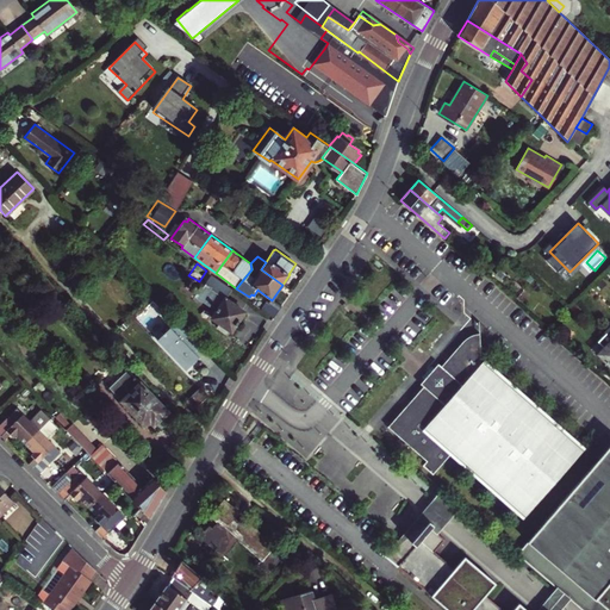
[(213,275),(211,274),(201,288),(200,287),(195,296),(205,303),(206,300),(218,309),(212,317),(221,323),(218,327),(228,332),(230,329),(231,330),(244,311),(225,298),(232,288),(213,275)]
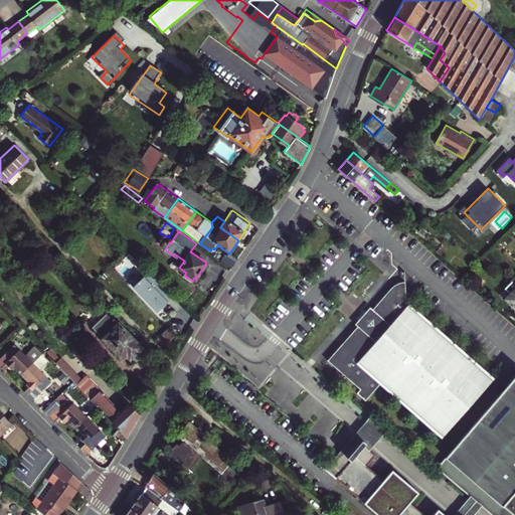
[(168,237),(159,232),(157,235),(165,241),(168,237)]
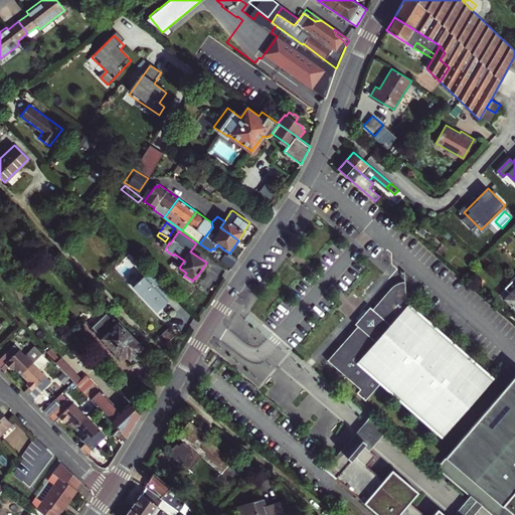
[(225,255),(220,262),(230,269),(237,259),(231,254),(229,259),(225,255)]
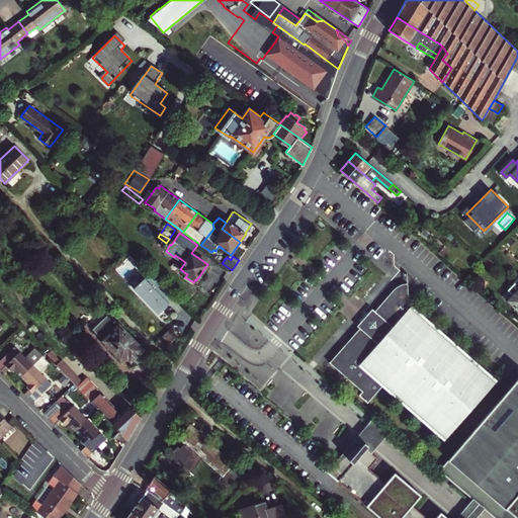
[(158,314),(175,297),(151,272),(134,288),(158,314)]
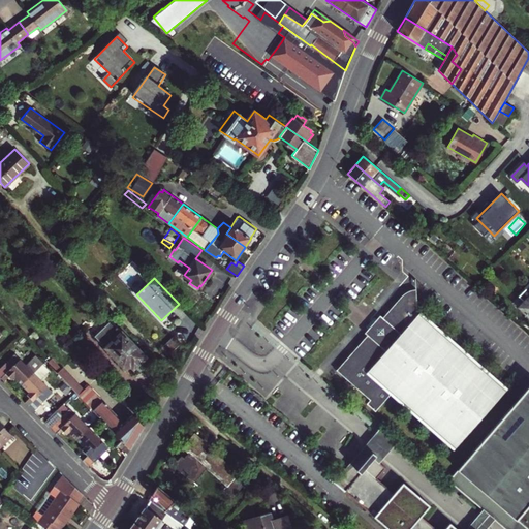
[(369,305),(489,408),(501,395),(495,389),(497,386),(480,371),(477,374),(467,365),(469,363),(452,347),(449,350),(438,340),(440,338),(424,322),(421,325),(412,318),(415,314),(413,291),(411,287),(409,285),(404,282),(400,281),(395,282),(392,284),(372,306),(370,304),(369,305)]
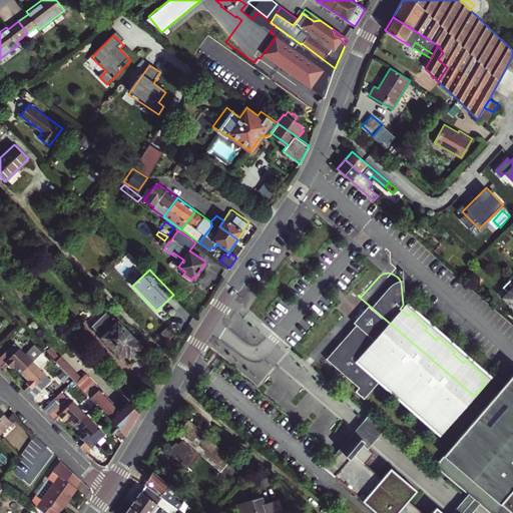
[(512,308),(512,283),(510,281),(503,288),(507,293),(502,298),(512,308)]
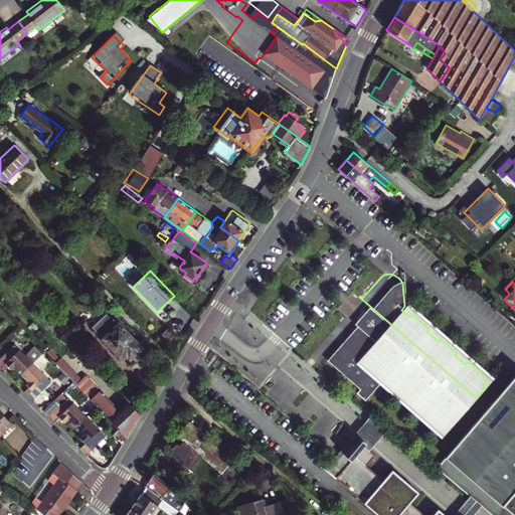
[(444,435),(476,397),(359,297),(356,300),(359,302),(351,311),(348,309),(344,314),(347,316),(336,329),(338,331),(334,335),(332,333),(317,350),(345,374),(337,383),(346,390),(364,370),(380,385),(383,382),(393,390),(391,393),(407,408),(410,405),(420,414),(418,417),(436,433),(439,430),(444,435)]
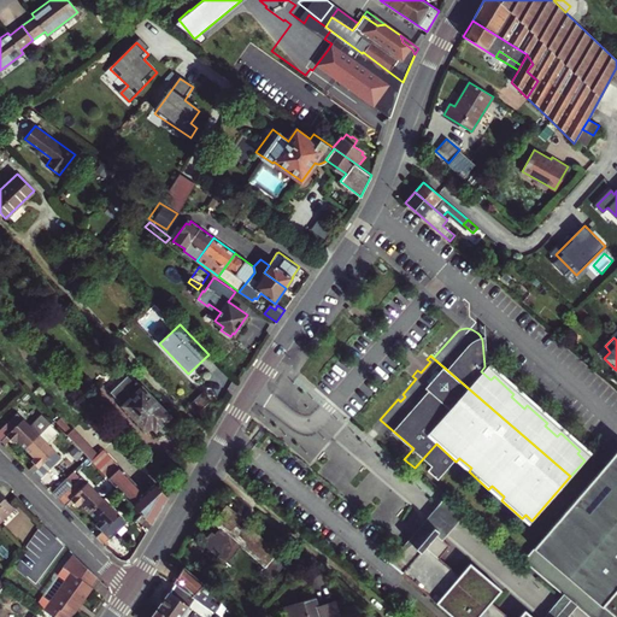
[(421,372),(430,362),(427,359),(424,357),(415,368),(417,370),(421,372)]
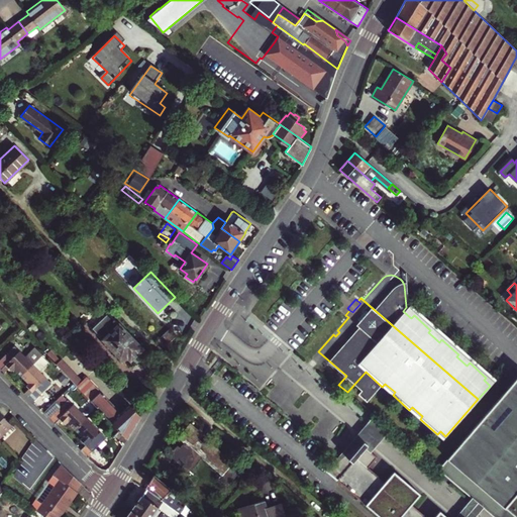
[(142,348),(108,313),(92,328),(104,339),(104,344),(109,350),(114,350),(121,358),(125,358),(127,356),(130,359),(142,348)]
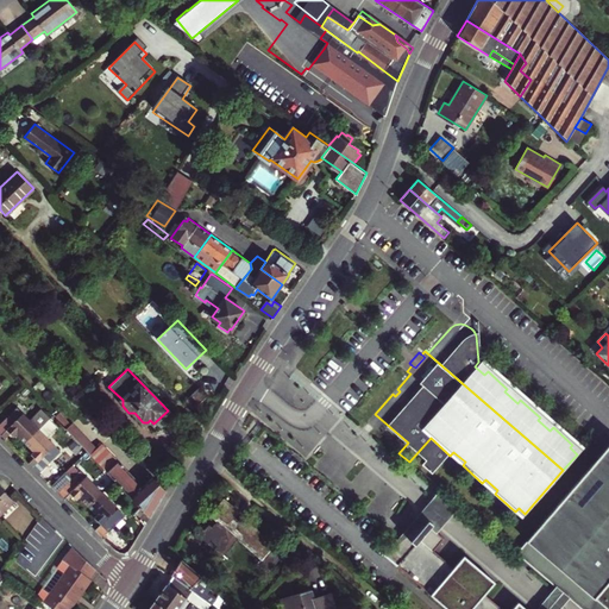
[(206,394),(198,384),(182,399),(192,407),(206,394)]
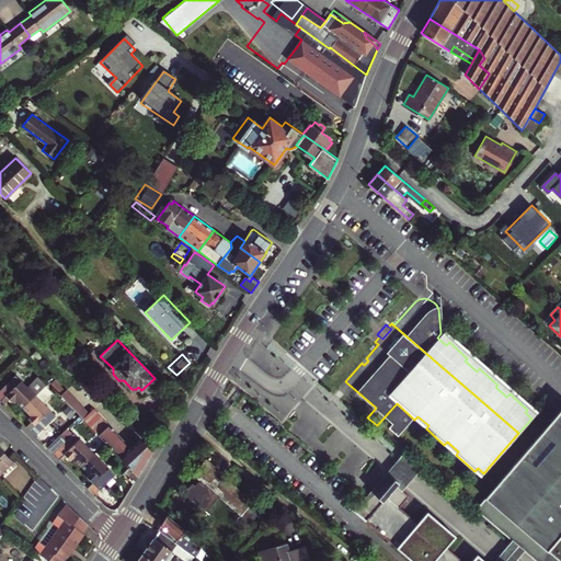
[(71,366),(81,376),(86,381),(95,371),(90,365),(86,361),(76,363),(71,366)]
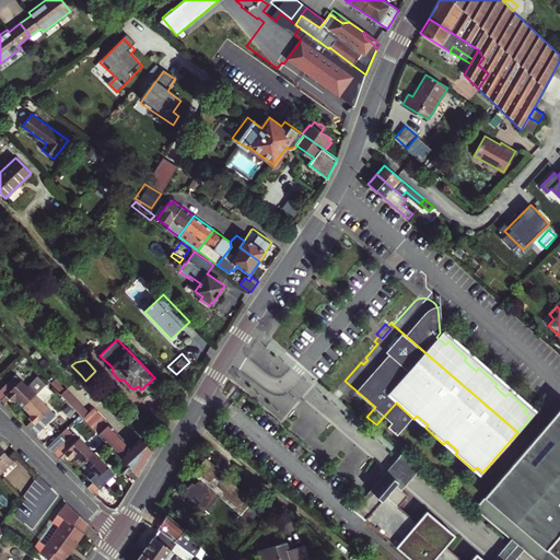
[(15,397),(23,406),(35,394),(15,374),(0,388),(0,398),(1,400),(7,395),(10,397),(13,400),(15,397)]
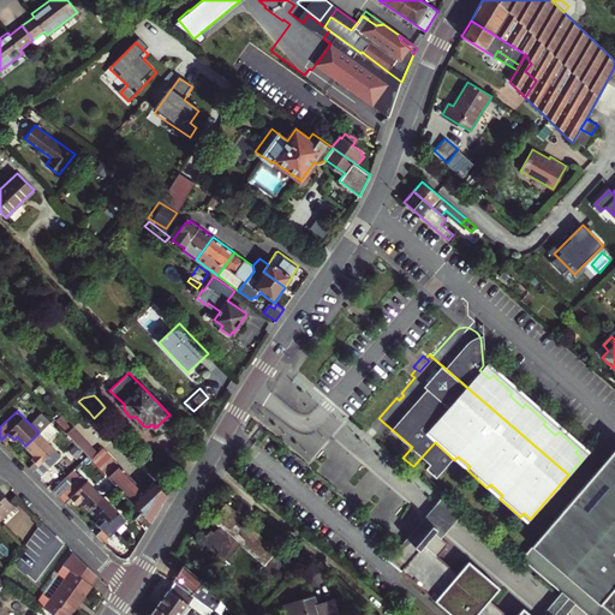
[(42,412),(31,422),(49,439),(59,429),(42,412)]
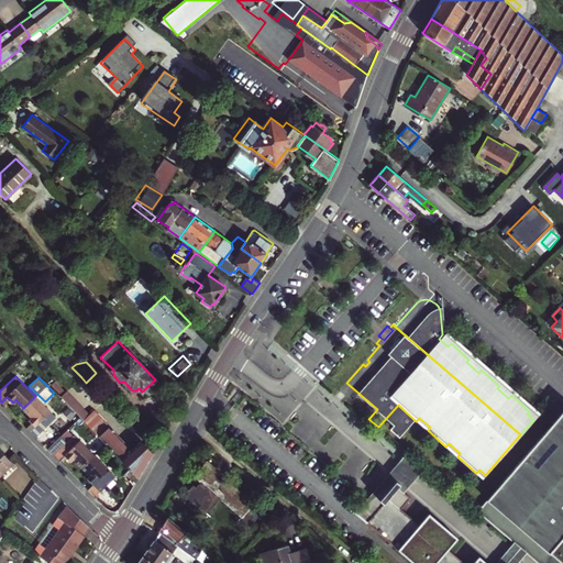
[(61,396),(79,416),(106,443),(130,468),(133,473),(139,477),(153,453),(141,440),(132,449),(94,409),(89,414),(67,390),(61,396)]
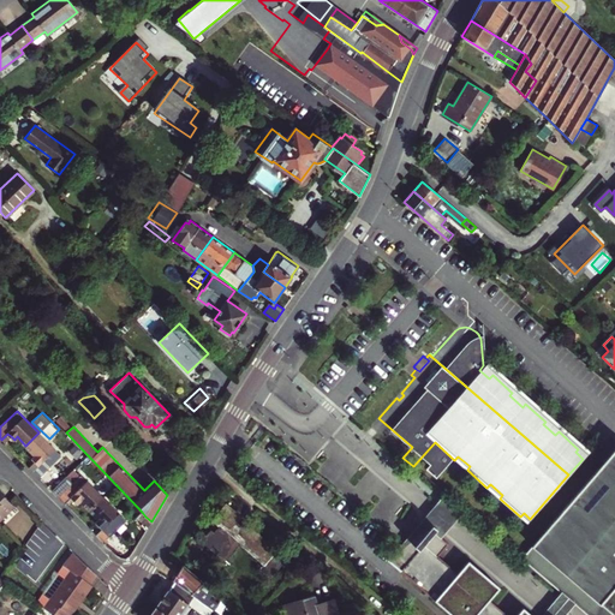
[(31,458),(35,461),(39,464),(33,471),(39,477),(61,454),(39,433),(25,446),(35,455),(31,458)]
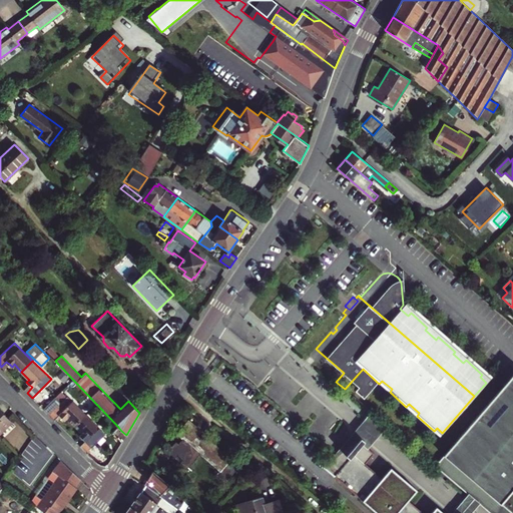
[(512,512),(512,377),(436,470),(487,512),(512,512)]
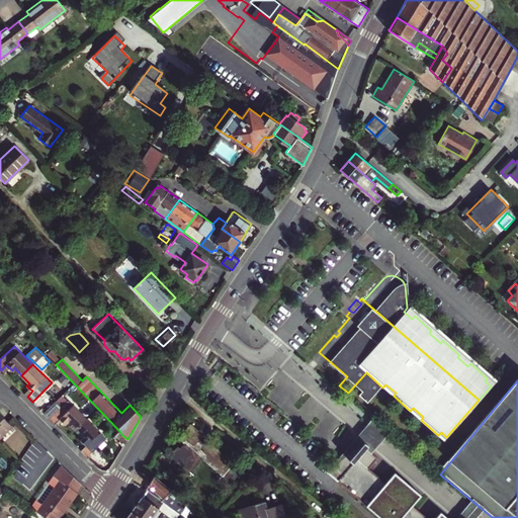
[(32,391),(29,389),(24,394),(27,397),(32,391)]
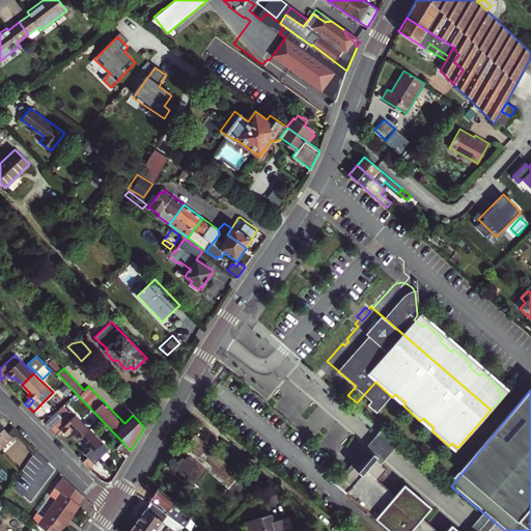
[(70,431),(78,440),(89,428),(70,409),(61,417),(55,411),(44,422),(56,435),(61,429),(67,435),(70,431)]
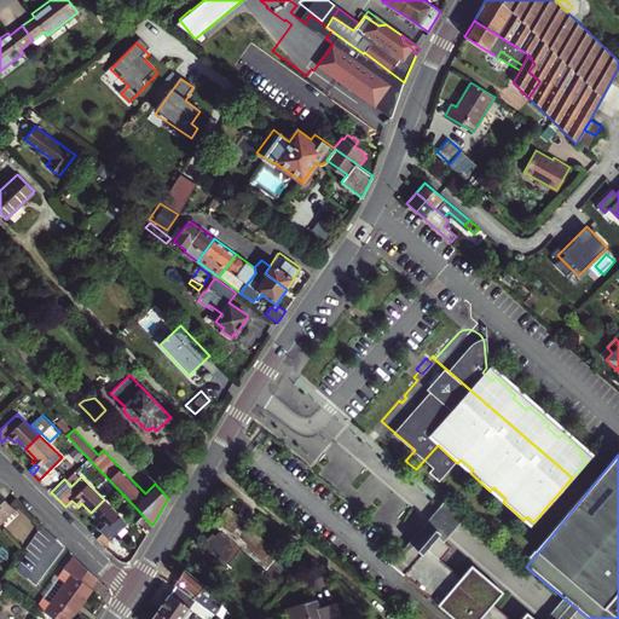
[(0,520),(13,508),(0,495),(0,520)]
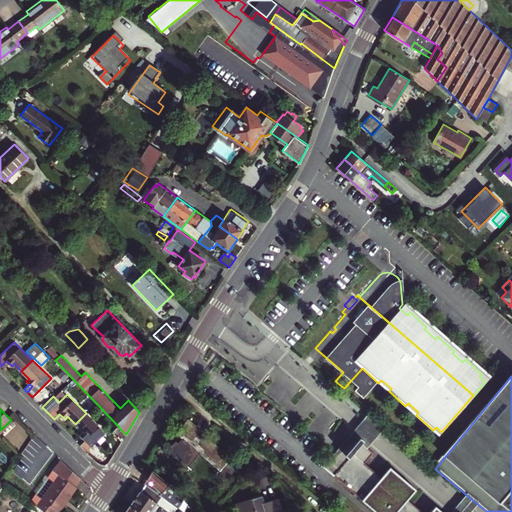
[(85,440),(80,444),(86,449),(104,431),(86,413),(75,424),(82,431),(80,434),(85,440)]
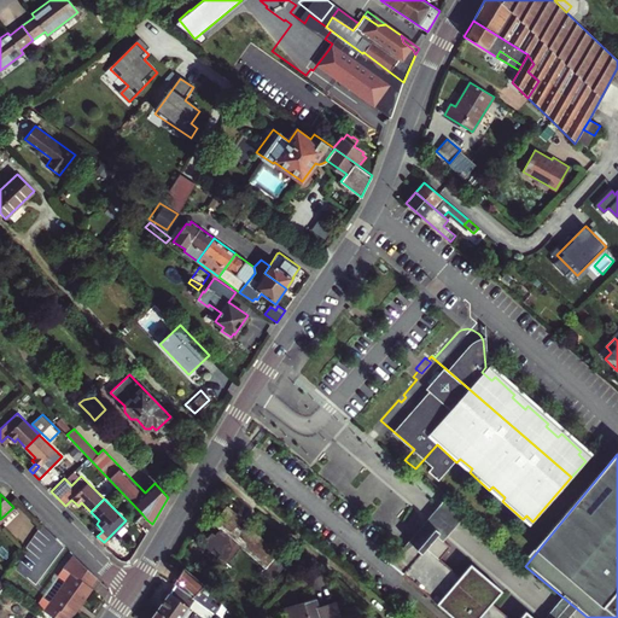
[(234,526),(240,519),(227,507),(214,523),(221,529),(215,537),(211,534),(203,543),(226,563),(240,546),(266,567),(261,572),(273,583),(291,563),(279,551),(278,553),(245,525),(240,531),(234,526)]
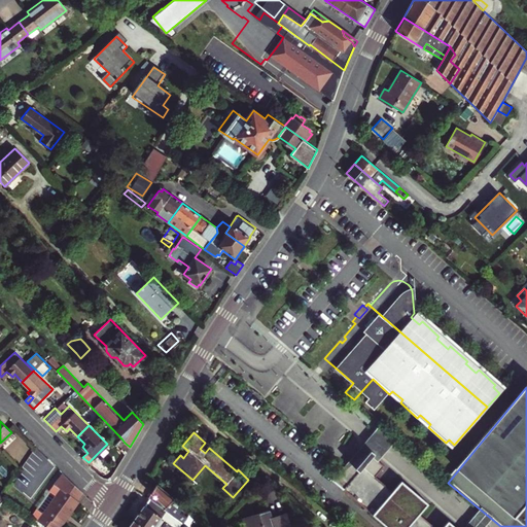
[(121,438),(115,444),(119,448),(125,443),(121,438)]
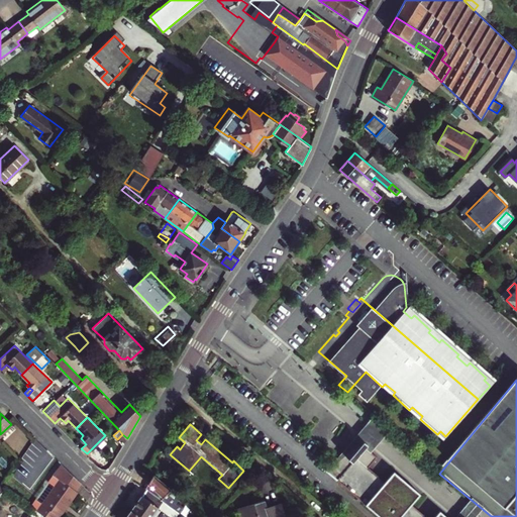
[(35,443),(26,456),(32,460),(41,448),(35,443)]
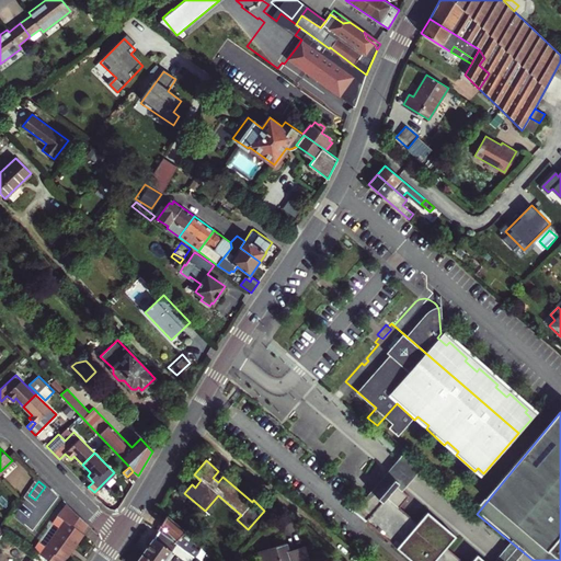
[(416,525),(387,501),(368,523),(399,548),(396,553),(404,560),(474,560),(473,560),(454,560),(444,552),(453,542),(425,518),(416,525)]
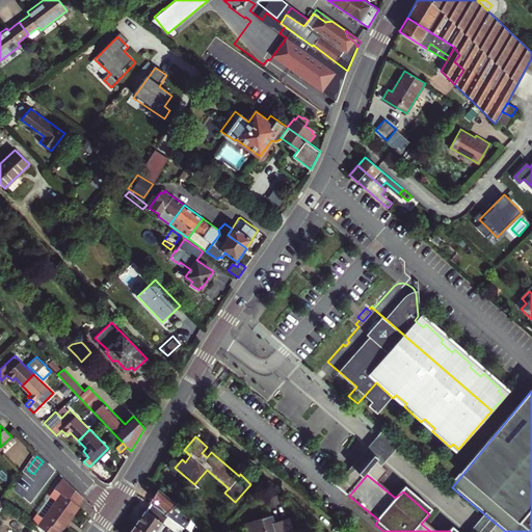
[(83,497),(63,478),(56,488),(61,494),(40,525),(49,531),(57,531),(59,530),(61,531),(80,506),(78,504),(83,497)]
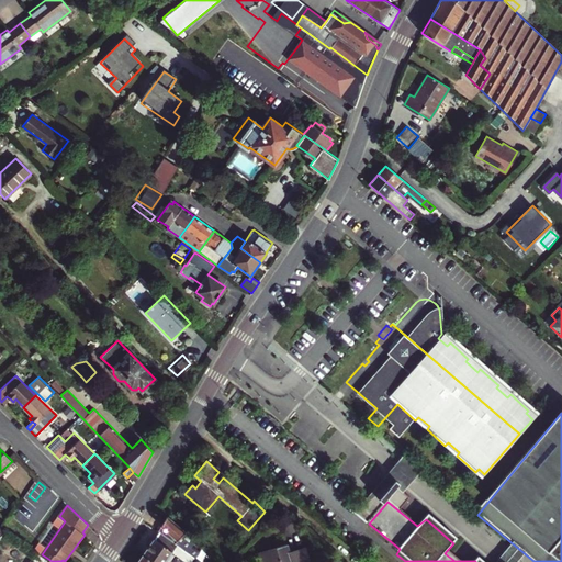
[(35,550),(42,554),(65,521),(59,516),(35,550)]
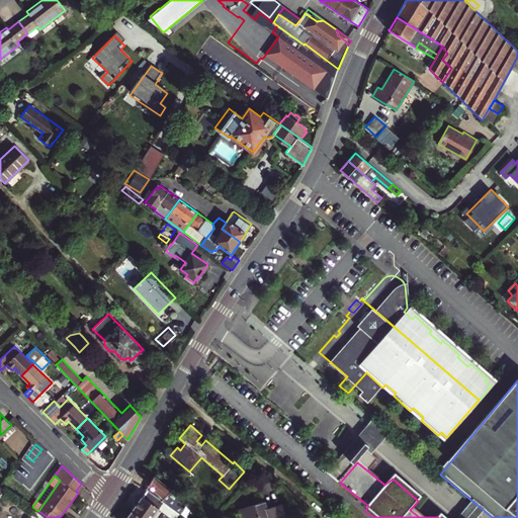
[(146,490),(147,491),(178,513),(182,509),(176,503),(180,499),(155,477),(146,490)]
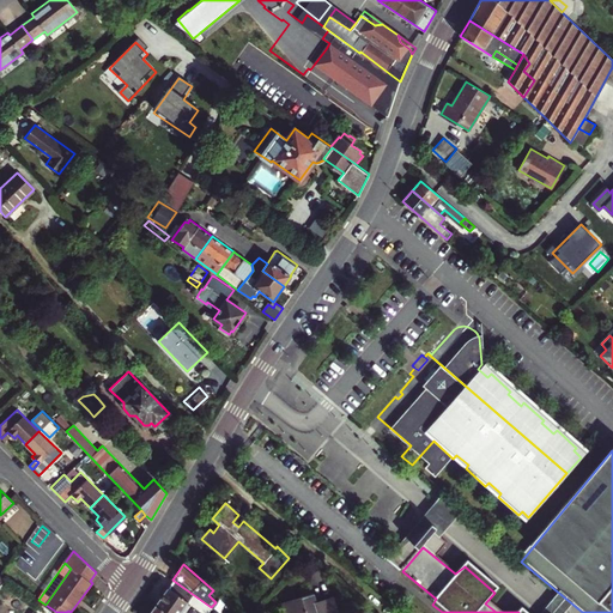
[(211,607),(174,581),(156,605),(167,612),(178,612),(187,601),(192,605),(202,612),(218,612),(213,610),(211,607)]
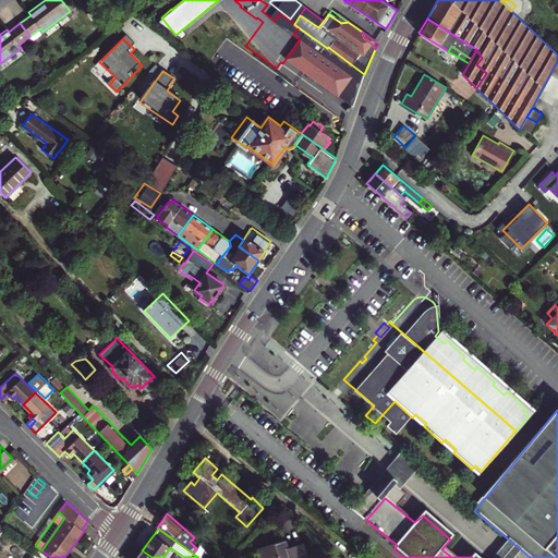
[(306,557),(302,544),(288,548),(284,540),(274,543),(275,545),(265,548),(265,546),(254,549),(256,557),(306,557)]
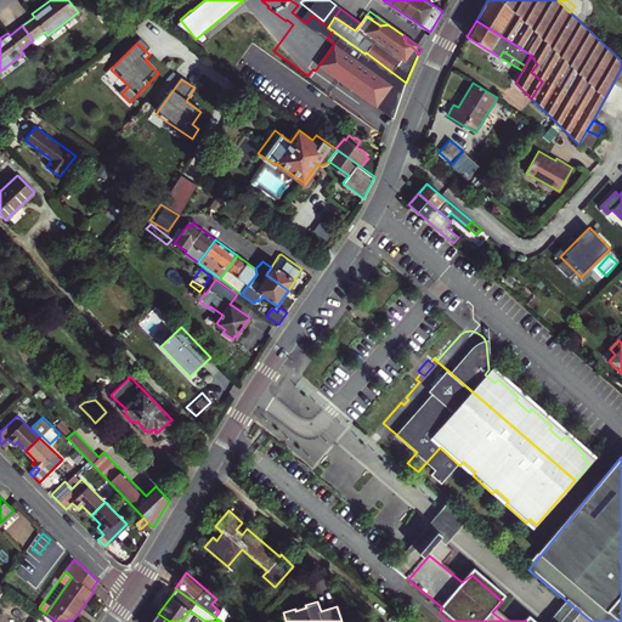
[(190,610),(181,621),(187,621),(194,614),(190,610)]
